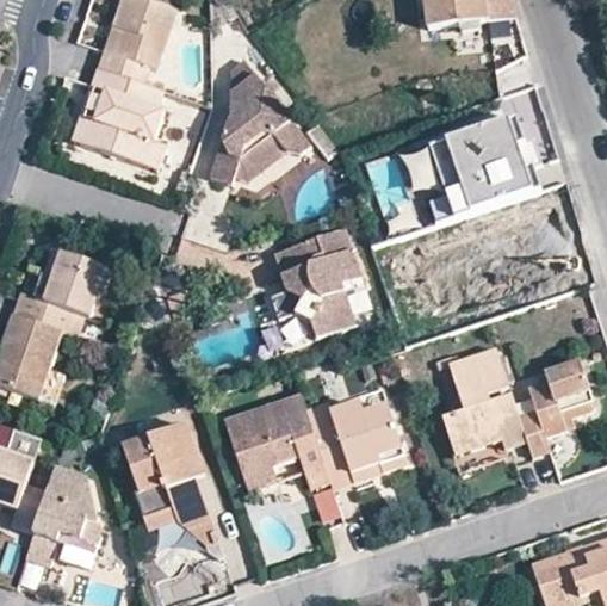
[(118,0),(111,22),(121,25),(113,49),(103,45),(97,65),(142,79),(149,61),(156,63),(178,7),(158,0),(118,0)]
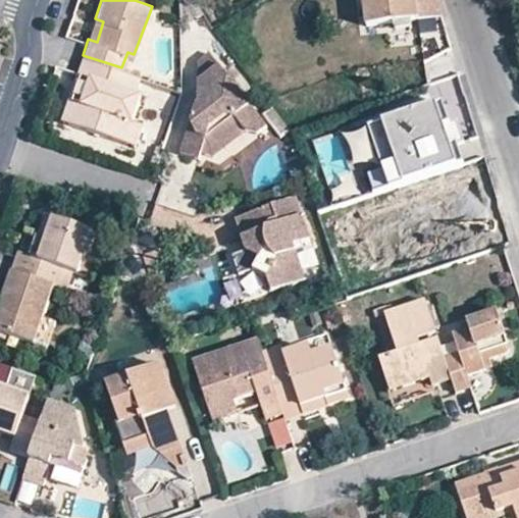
[(178,0),(179,23),(202,10),(195,0),(178,0)]
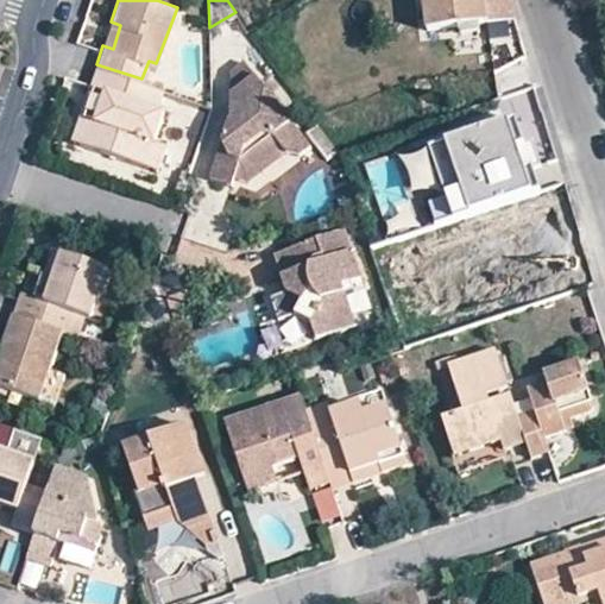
[(418,0),(422,26),(515,17),(509,0),(418,0)]
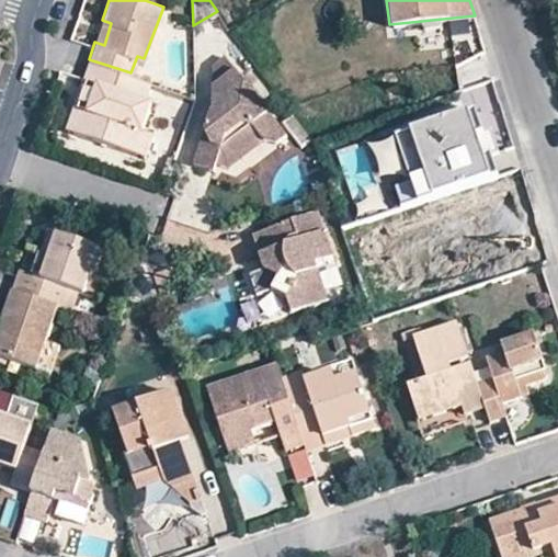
[(111,23),(102,20),(94,42),(104,45),(111,23)]
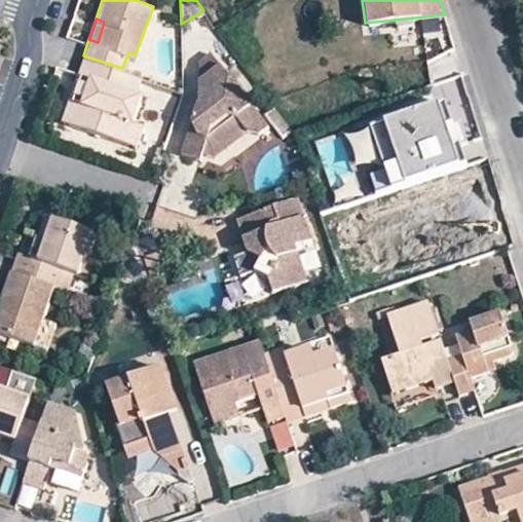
[(199,59),(198,80),(209,96),(199,101),(183,151),(203,158),(207,152),(210,139),(223,142),(245,126),(249,133),(250,131),(260,132),(269,124),(210,50),(199,59)]
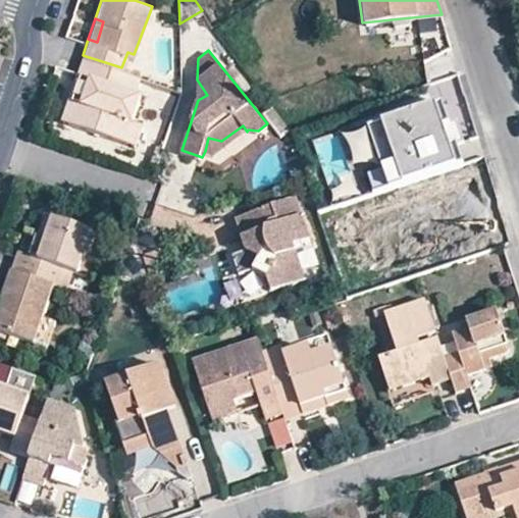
[(139,73),(121,67),(83,55),(78,71),(90,75),(81,99),(74,97),(66,119),(121,138),(131,115),(139,90),(134,88),(139,73)]
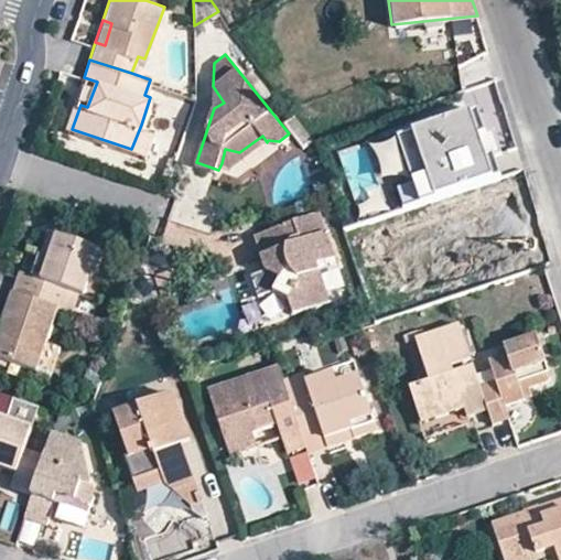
[(97,82),(84,77),(66,128),(72,129),(81,105),(87,107),(97,82)]
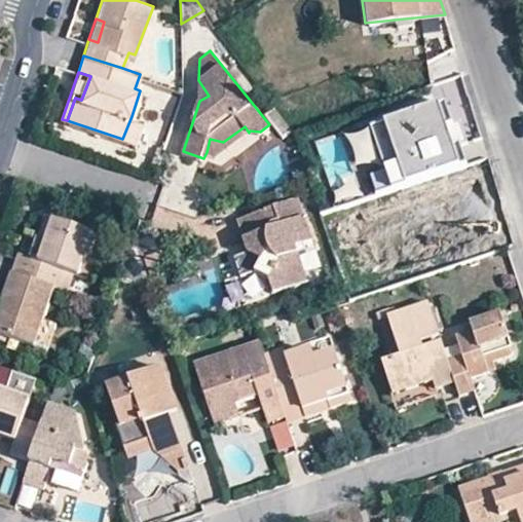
[(209,96),(198,80),(199,101),(209,96)]
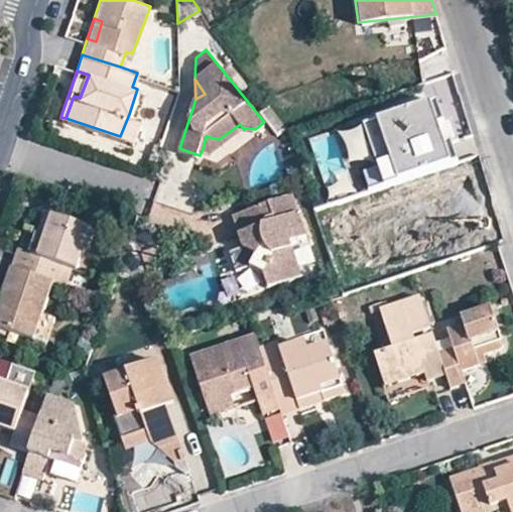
[(434,95),(360,117),(378,178),(453,156),(443,124),(434,95)]
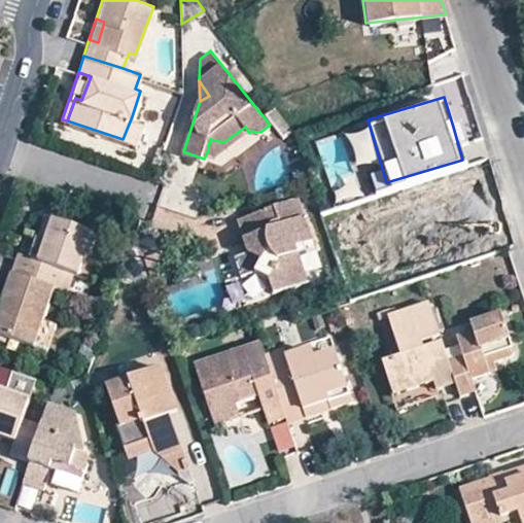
[(141,119),(132,116),(123,139),(134,143),(141,119)]
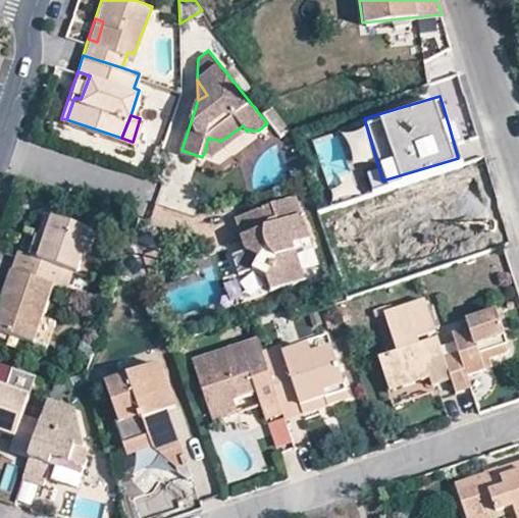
[(208,138),(205,151),(215,154),(247,132),(243,125),(221,141),(208,138)]
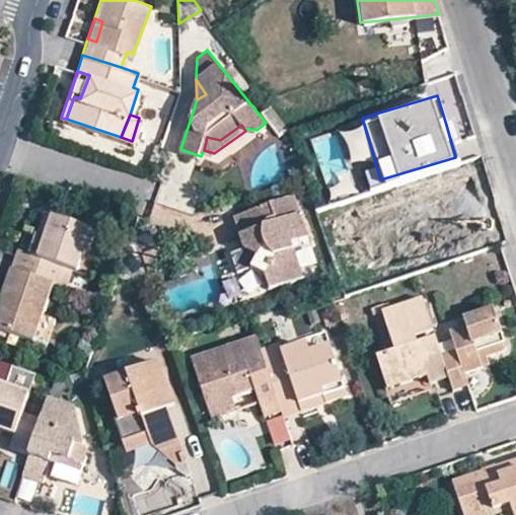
[(235,212),(240,230),(248,228),(249,234),(245,242),(233,247),(239,267),(249,264),(263,270),(269,283),(302,273),(292,242),(308,236),(294,193),(235,212)]
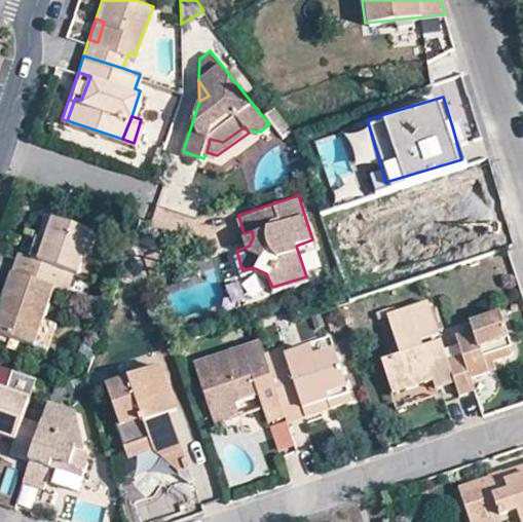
[(51,212),(43,232),(51,235),(43,256),(35,253),(19,247),(11,268),(59,286),(63,287),(69,269),(76,272),(82,273),(91,251),(96,252),(104,231),(51,212)]
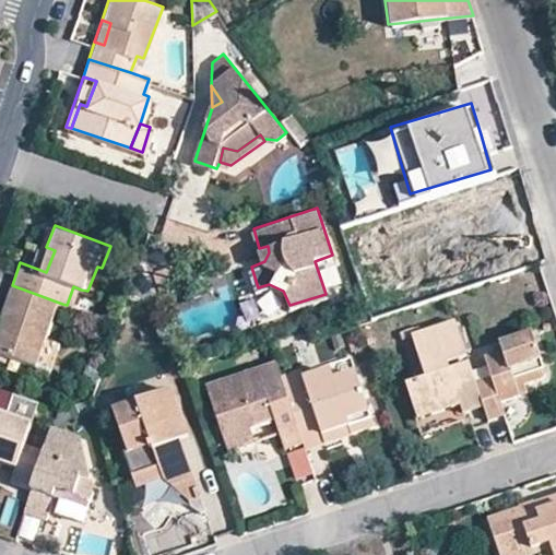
[(150,268),(144,245),(127,294),(141,298),(157,294),(154,281),(150,268)]
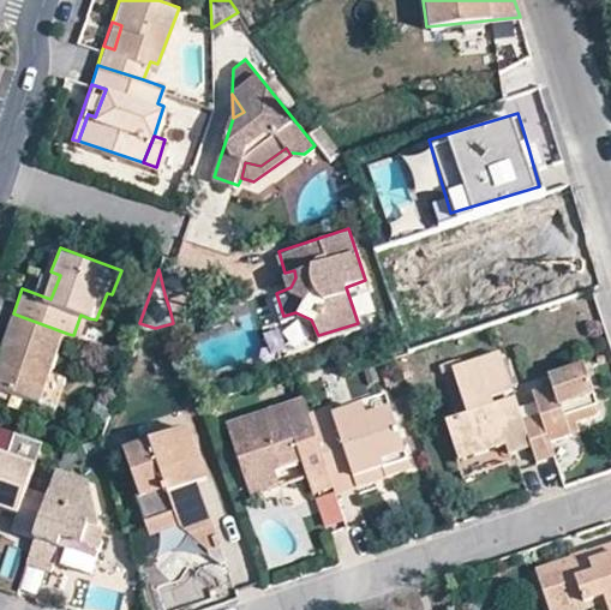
[(294,270),(285,273),(291,287),(295,277),(294,270)]
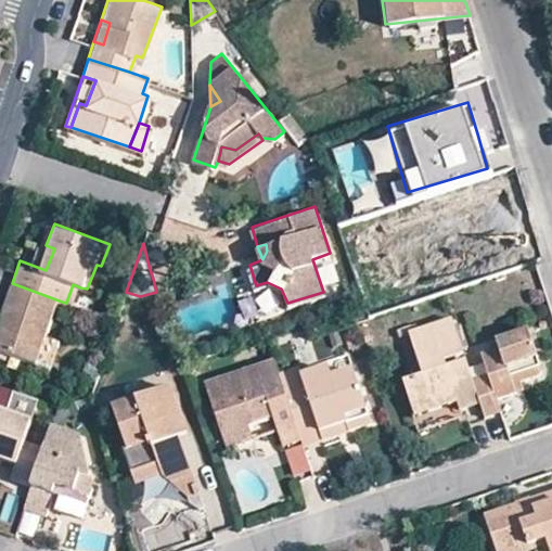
[(54,248),(46,245),(37,267),(46,270),(54,248)]
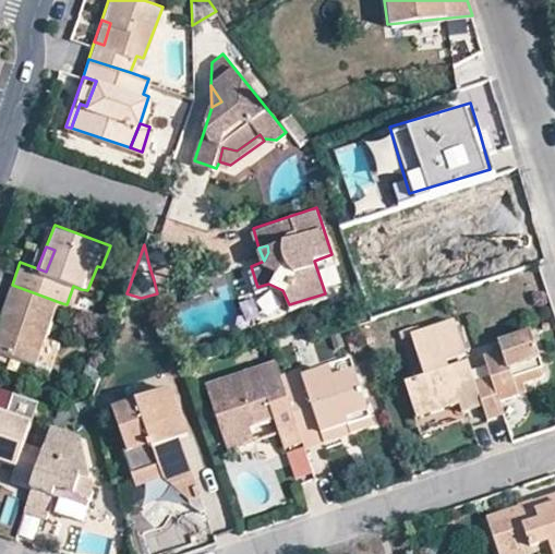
[(154,280),(167,276),(164,263),(149,267),(154,280)]
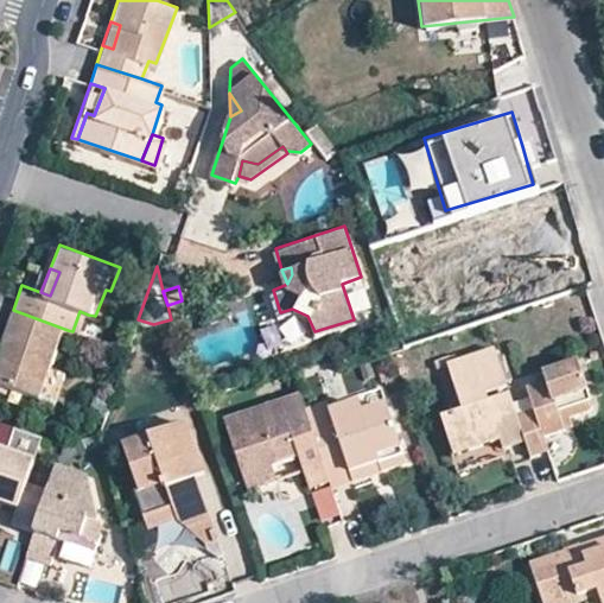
[(182,300),(167,305),(171,319),(185,316),(182,300)]
